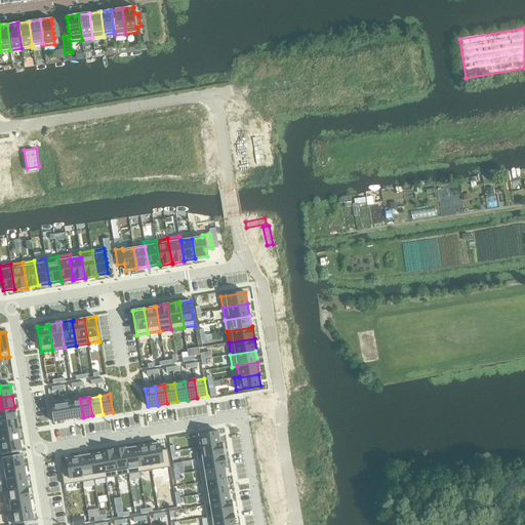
[(80,399),(70,401),(73,418),(83,417),(80,399)]
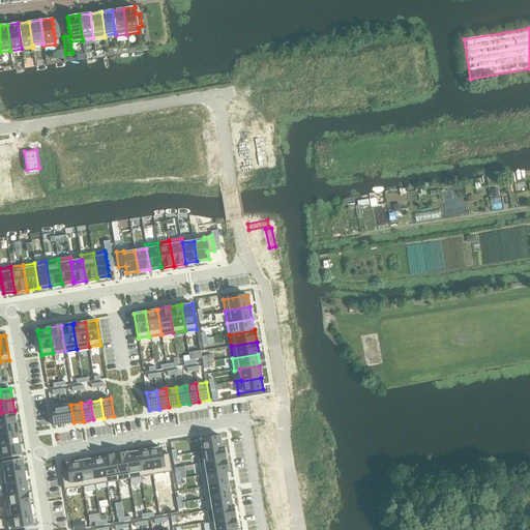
[(70,405),(60,406),(63,424),(74,422),(70,405)]
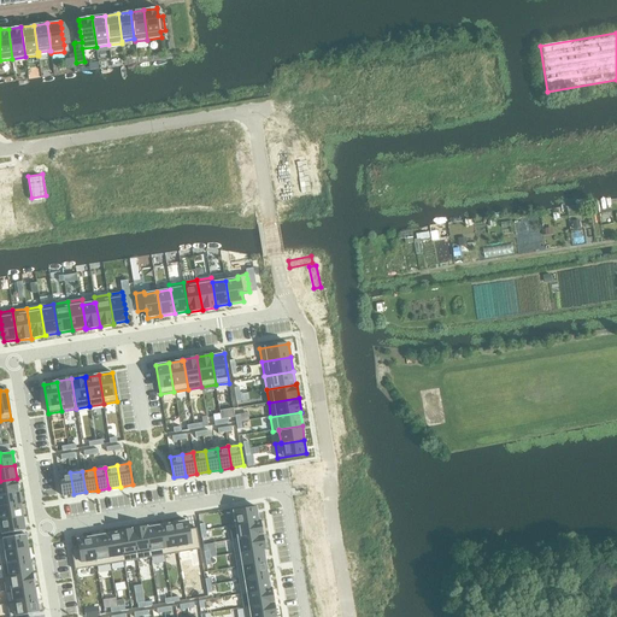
[(70,472),(59,475),(63,497),(74,494),(70,472)]
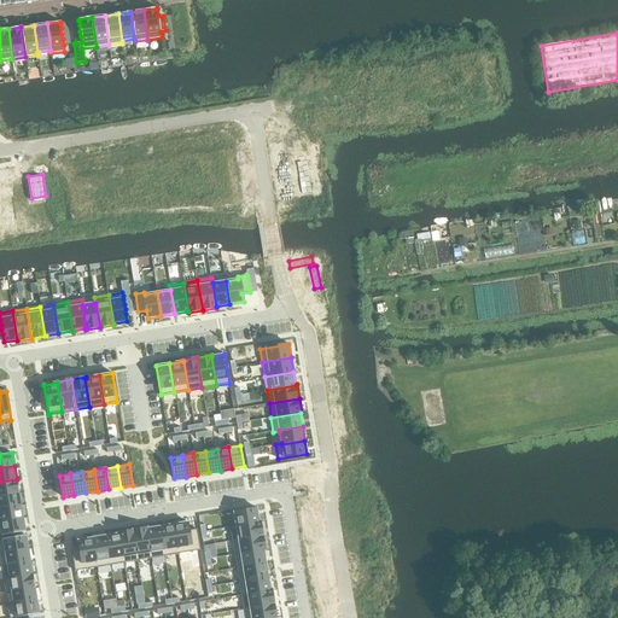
[(17,479),(0,482),(0,495),(18,493),(17,479)]
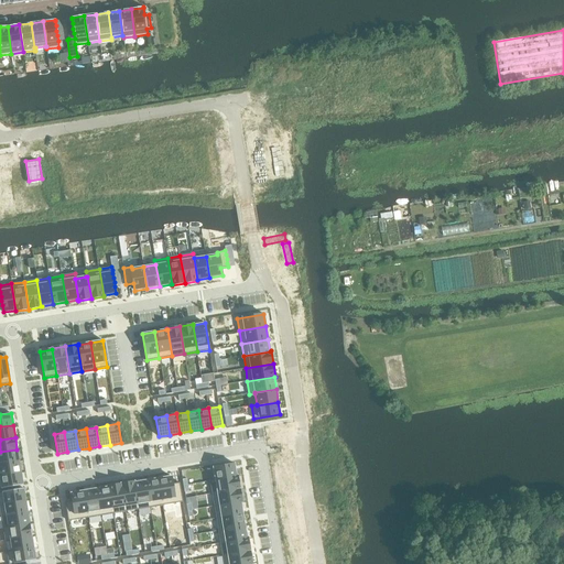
[(17,449),(0,452),(0,464),(19,462),(17,449)]
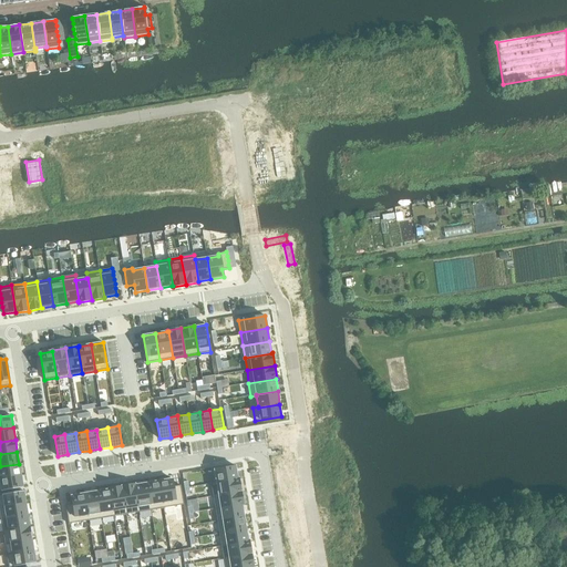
[(0,478),(21,475),(19,464),(0,466),(0,478)]
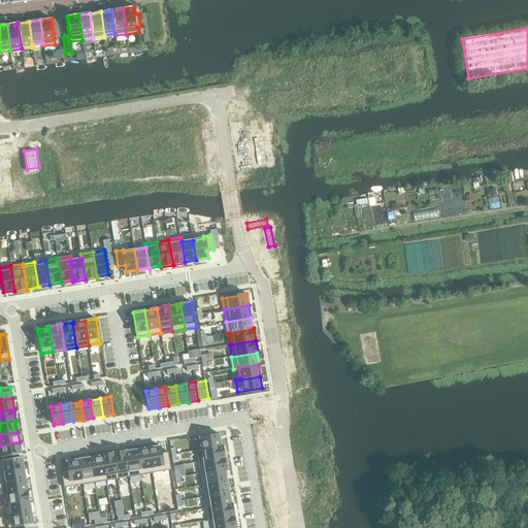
[(199,450),(196,450),(196,451),(222,447),(222,446),(221,446),(220,434),(197,437),(199,450)]
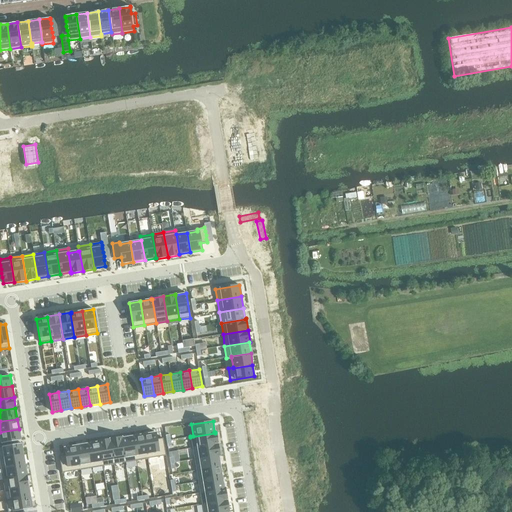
[(19,429),(0,432),(0,443),(21,440),(19,429)]
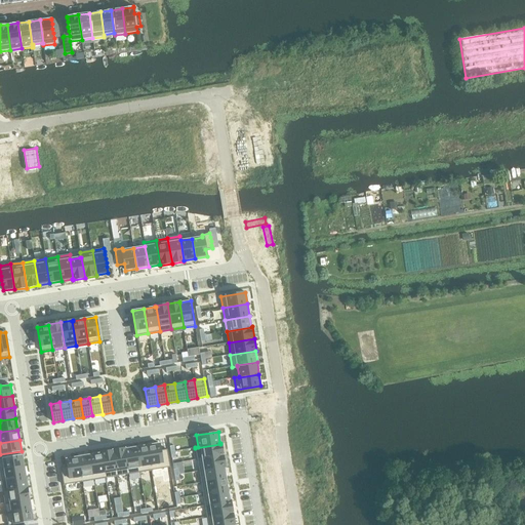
[(159,443),(148,445),(152,470),(170,468),(167,449),(160,450),(159,443)]
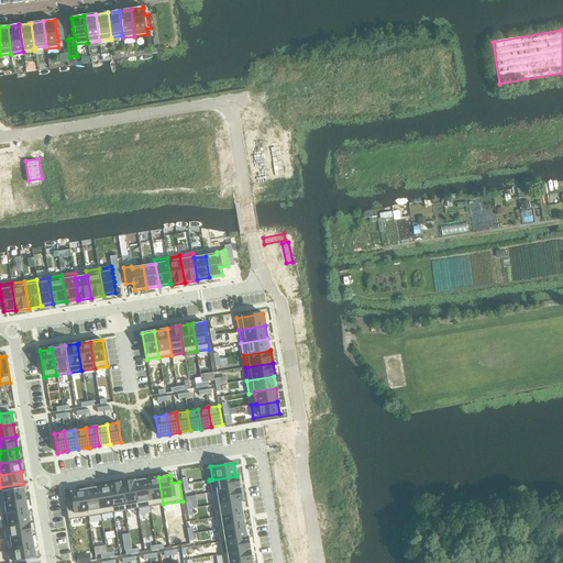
[(236,476),(209,481),(211,493),(239,488),(236,476)]
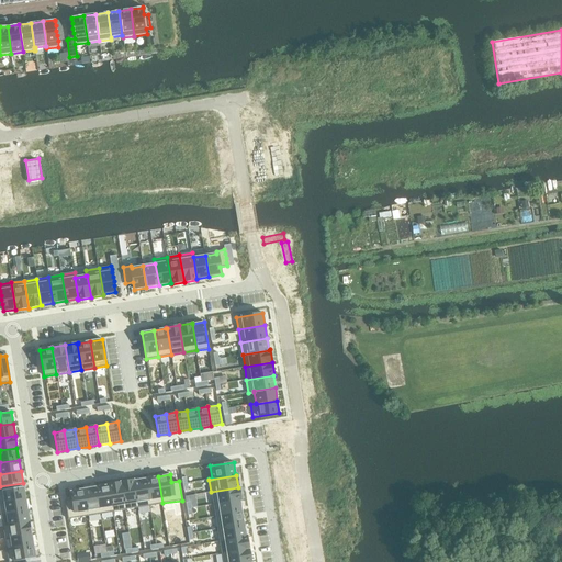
[(158,476),(145,479),(150,505),(163,503),(158,476)]
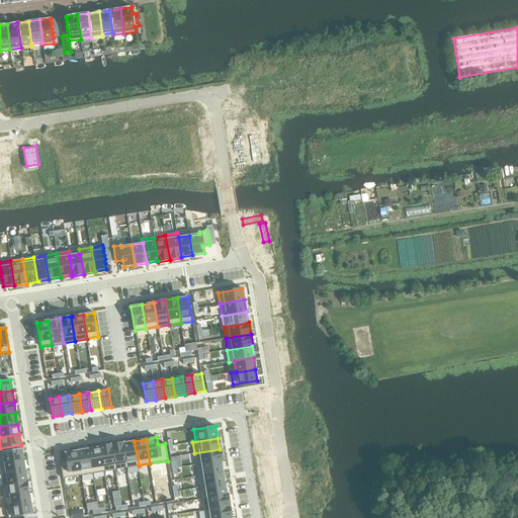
[(123,442),(122,442),(126,467),(139,465),(134,441),(123,443),(123,442)]
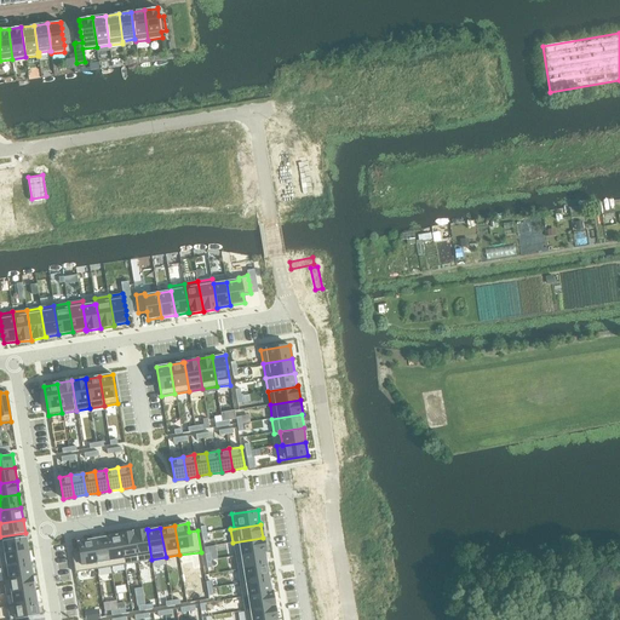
[(147,529),(133,532),(138,562),(151,560),(147,529)]
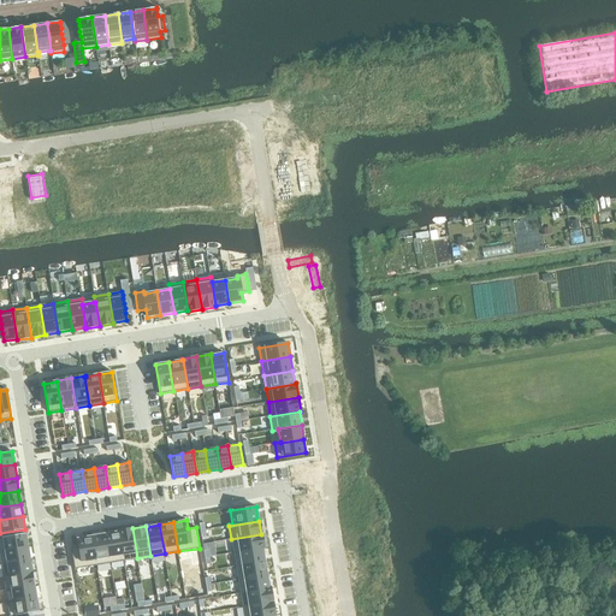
[(132,528),(118,531),(124,561),(137,558),(132,528)]
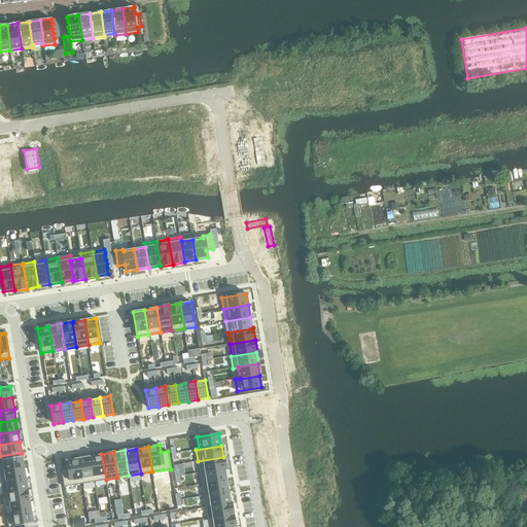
[(101,455),(90,457),(94,482),(106,480),(101,454),(101,455)]
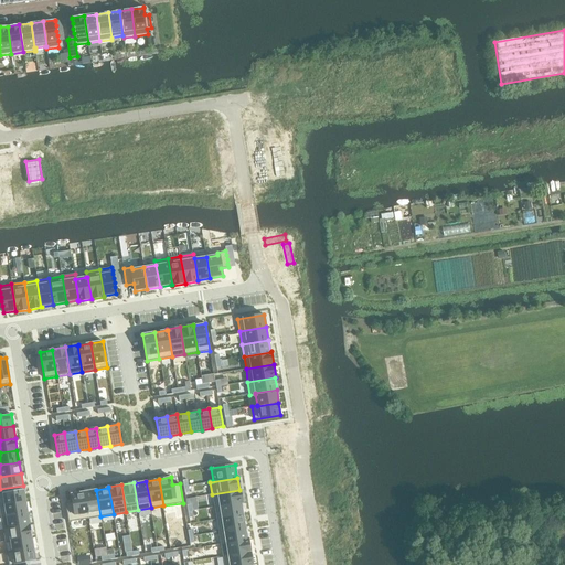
[(23,489),(0,492),(0,504),(25,501),(23,489)]
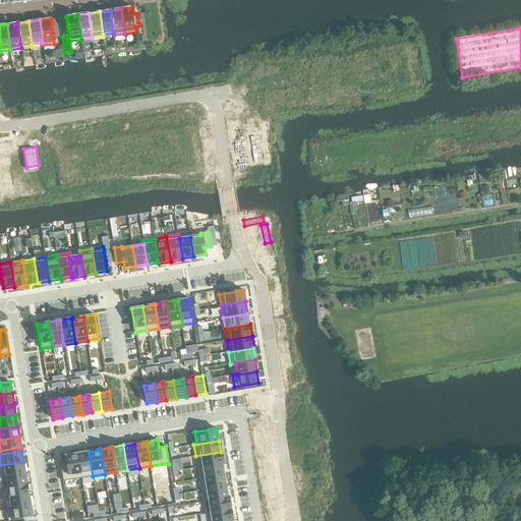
[(89,452),(77,454),(81,478),(93,476),(89,452)]
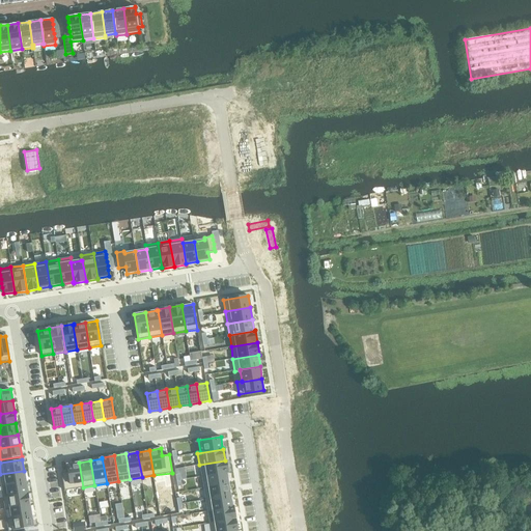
[(225,460),(199,465),(201,476),(227,472),(225,460)]
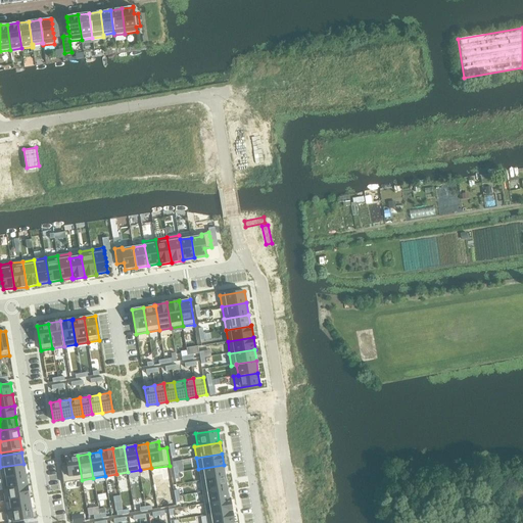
[(66,464),(60,466),(63,483),(82,480),(78,456),(65,458),(66,464)]
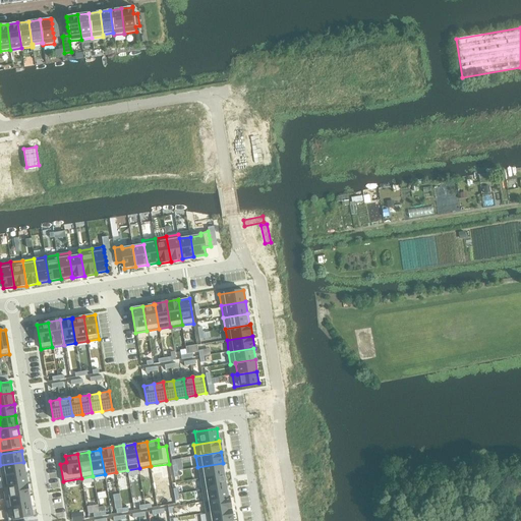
[(306,458),(295,460),(297,474),(309,472),(306,458)]
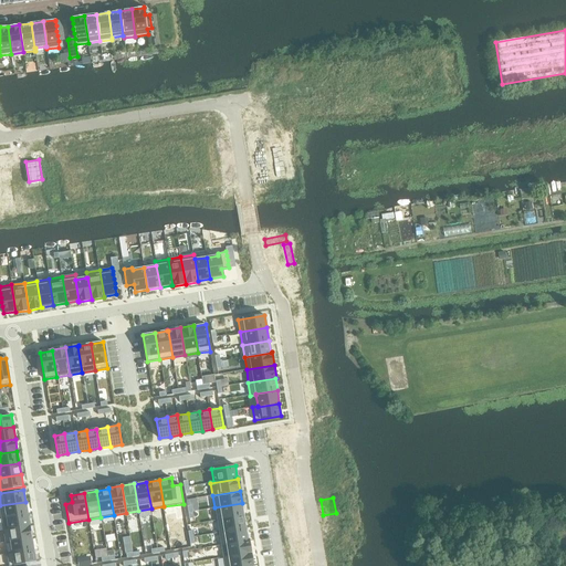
[(25,502),(0,505),(0,513),(1,519),(28,514),(25,502)]
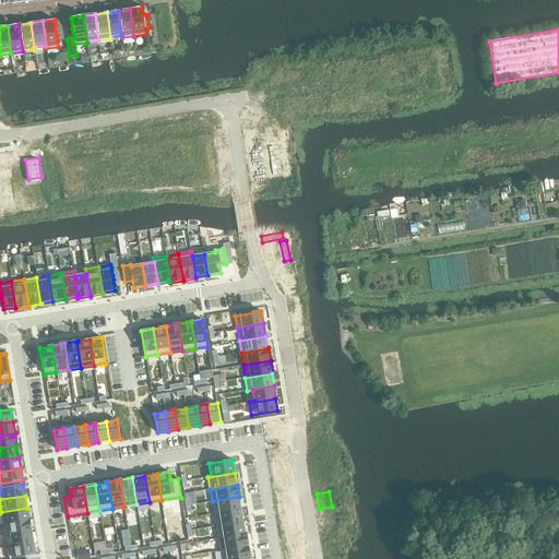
[(239,497),(212,501),(214,514),(240,509),(238,498),(239,498),(239,497)]
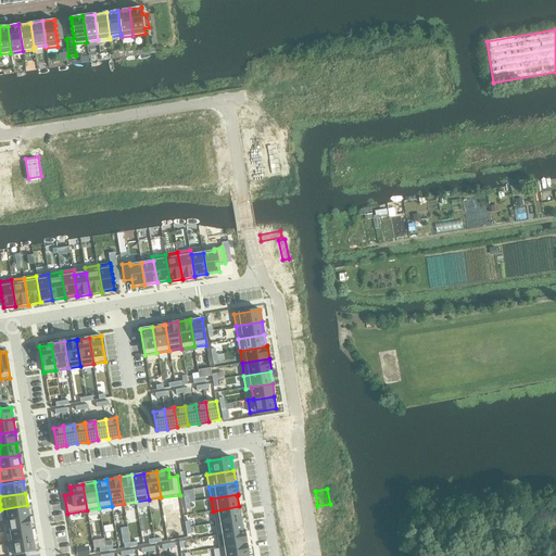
[(27,505),(1,509),(3,521),(29,517),(27,505)]
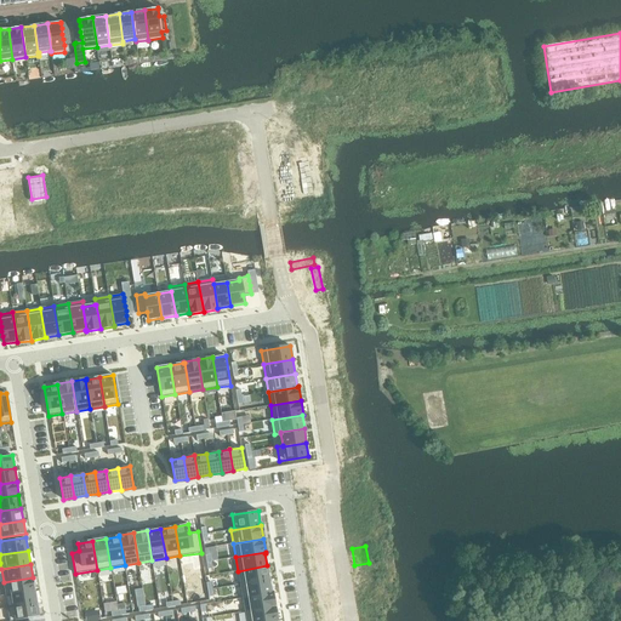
[(267,565),(238,571),(240,585),(269,580),(267,565)]
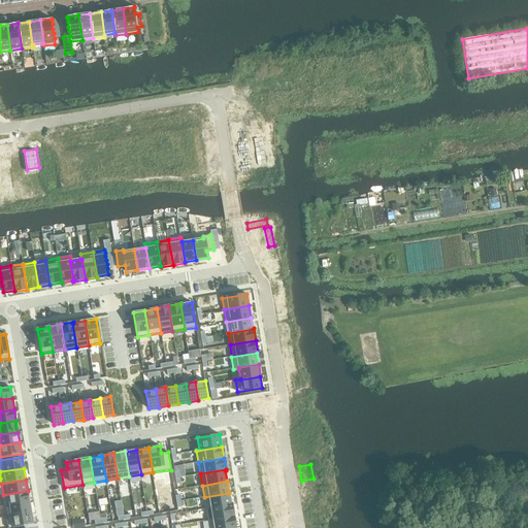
[(28,491),(3,495),(4,506),(9,505),(29,502),(28,491)]
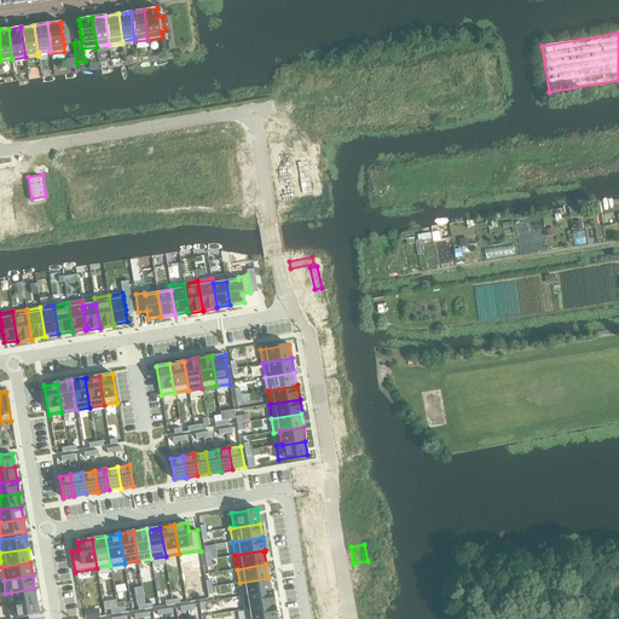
[(268,578),(239,583),(242,596),(272,591),(272,590),(271,590),(268,578)]
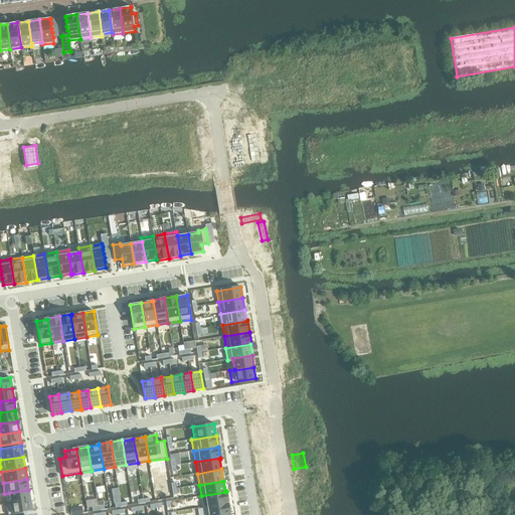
[(28,490),(9,493),(11,503),(11,504),(30,501),(28,490)]
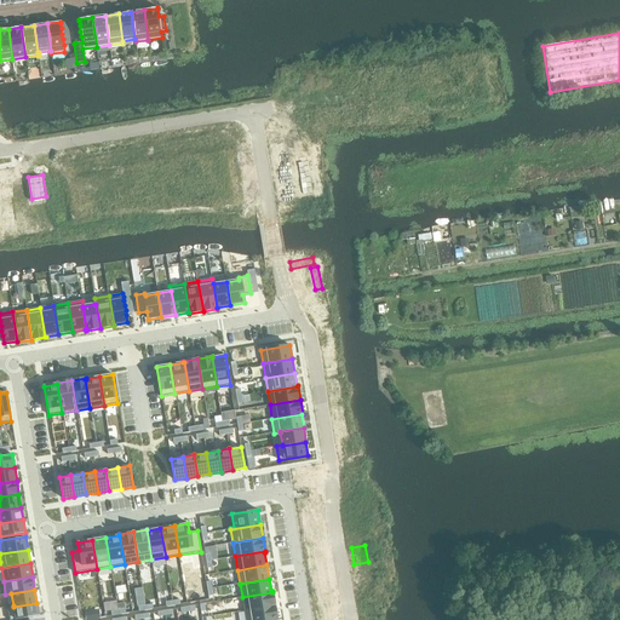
[(273,592),(242,597),(245,610),(275,606),(273,592)]
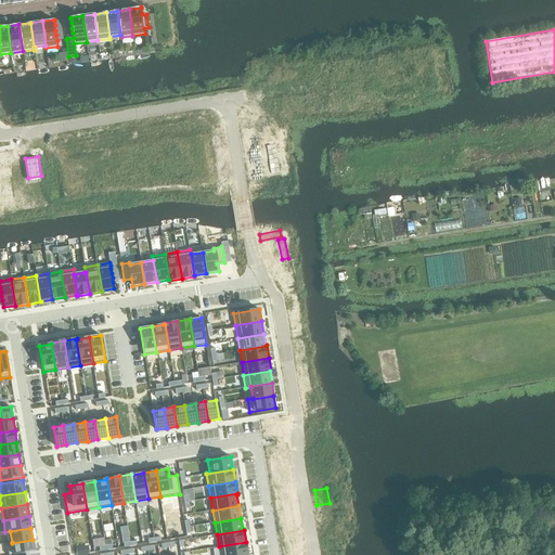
[(12,542),(7,543),(8,554),(11,554),(35,551),(33,540),(12,543),(12,542)]
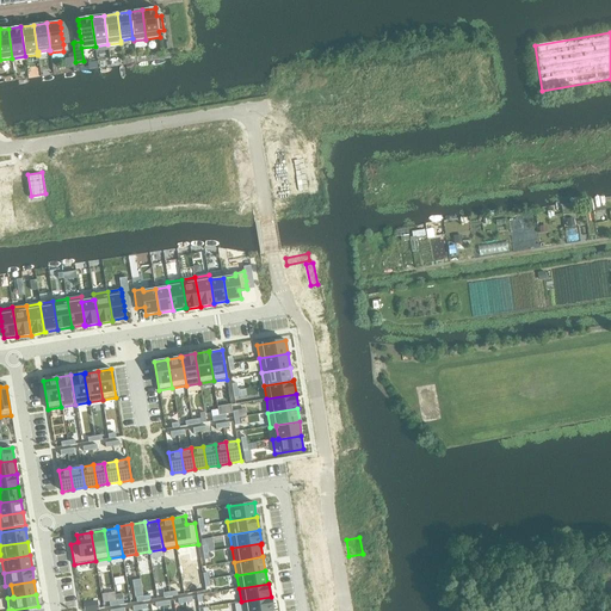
[(271,597),(241,602),(241,610),(267,610),(273,610),(271,597)]
